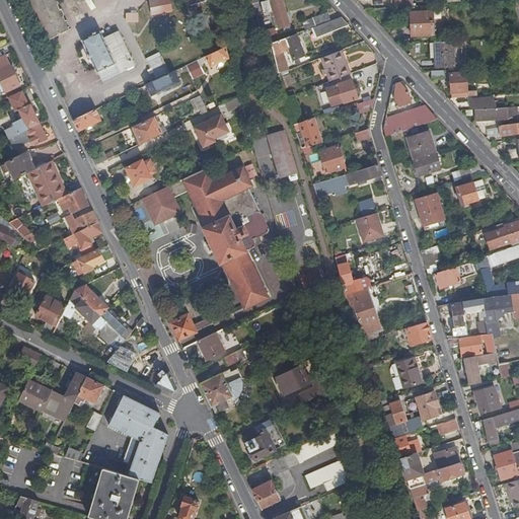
[(25,0),(27,3),(29,2),(32,7),(29,9),(32,14),(34,13),(38,19),(35,20),(39,25),(41,24),(44,30),(42,31),(44,35),(46,34),(48,39),(69,28),(68,25),(69,24),(66,18),(65,19),(62,14),(64,13),(61,7),(59,8),(57,3),(58,2),(57,0),(25,0)]
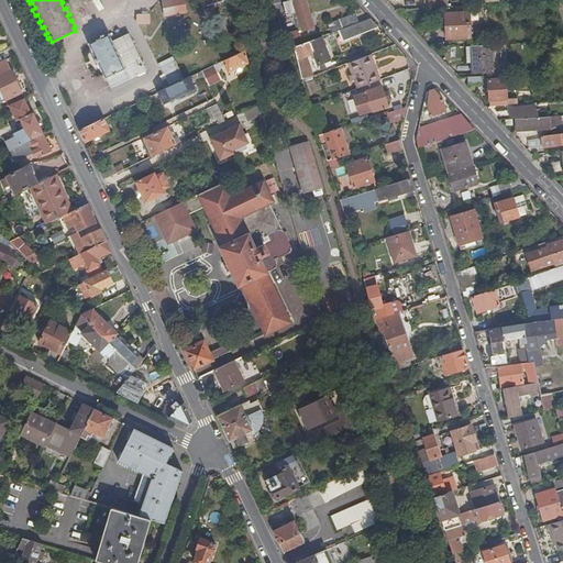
[(183,0),(165,0),(162,1),(165,18),(186,13),(183,0)]
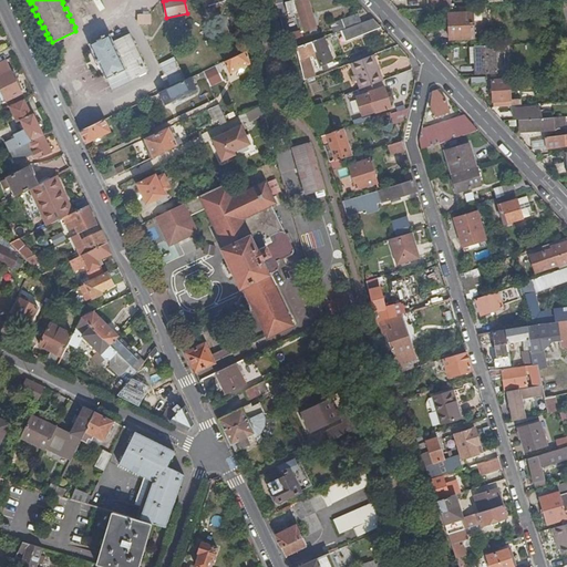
[(317,27),(309,0),(286,0),(285,0),(285,1),(286,6),(298,2),(300,10),(307,30),(317,27)]
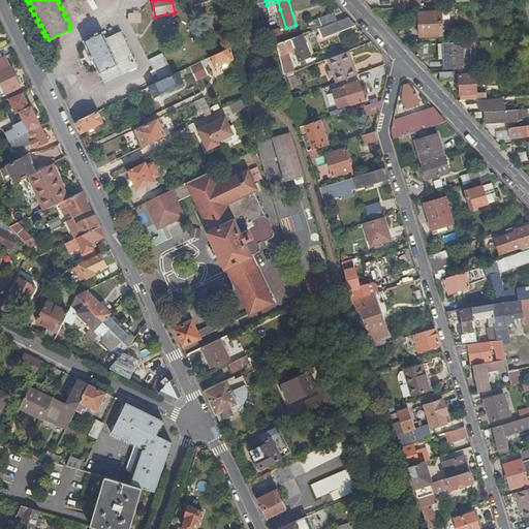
[(280,9),(278,2),(267,5),(269,12),(280,9)]
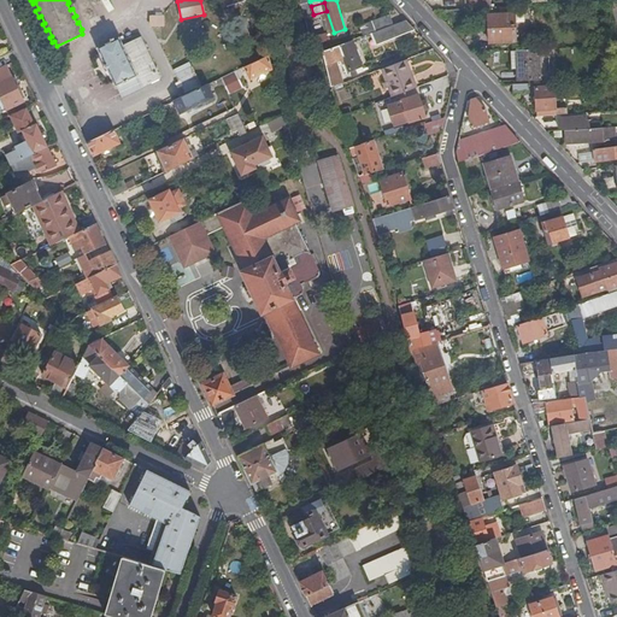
[(376,29),(395,23),(392,12),(374,18),(376,29)]
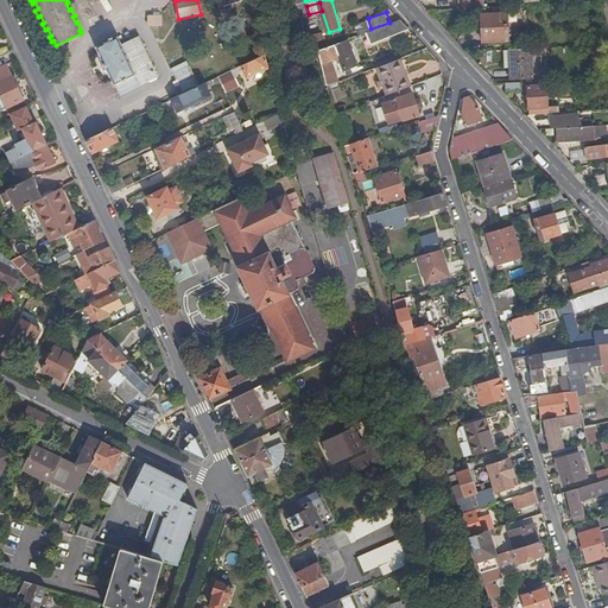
[(508,40),(507,12),(480,13),(481,42),(508,40)]
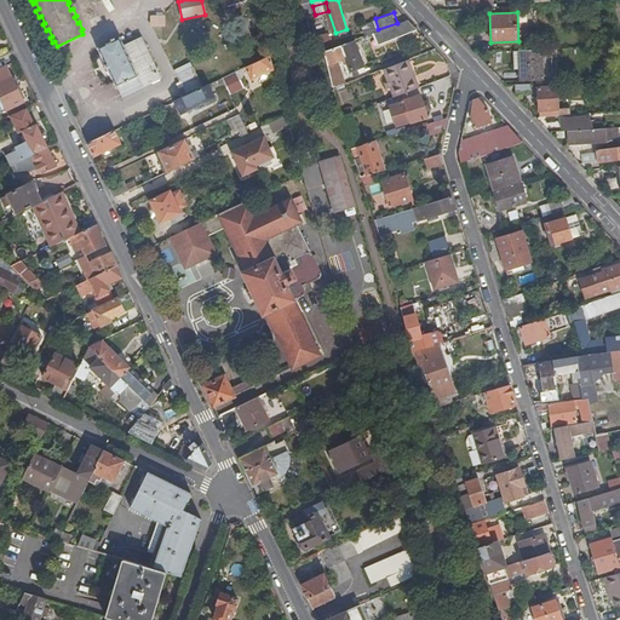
[(417,29),(408,18),(397,23),(378,29),(361,36),(366,49),(417,29)]
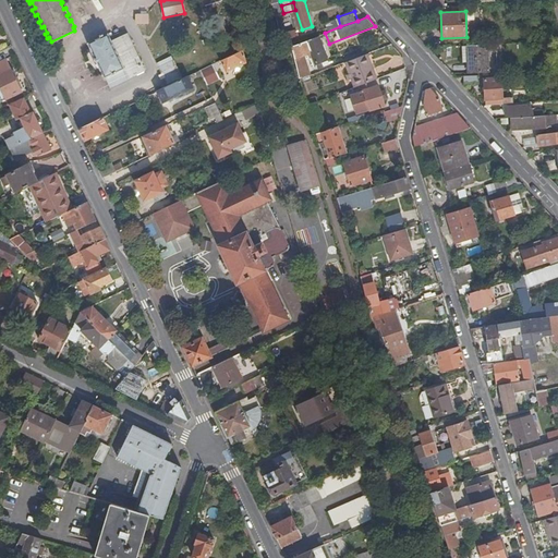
[(300,43),(296,32),(295,33),(294,29),(288,31),(292,45),(300,43)]
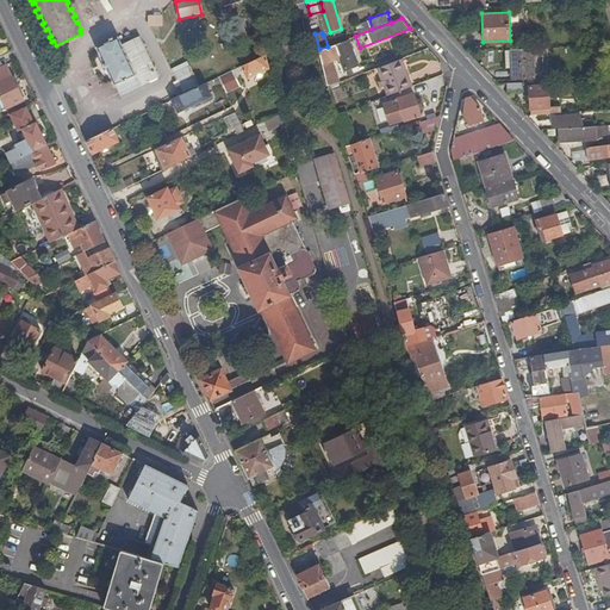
[(119,94),(156,75),(137,36),(120,44),(116,36),(93,47),(98,55),(95,56),(106,78),(107,76),(112,85),(114,83),(119,94)]
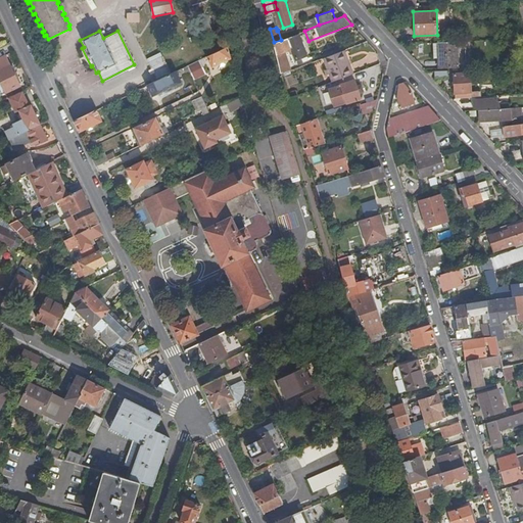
[(274,42),(276,52),(285,49),(288,48),(293,63),(306,59),(297,33),(281,40),(274,42)]
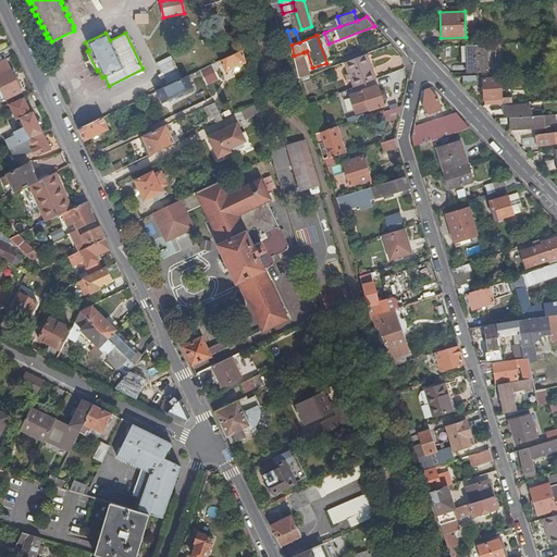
[(467,61),(468,73),(486,72),(487,72),(485,42),(466,44),(467,61)]
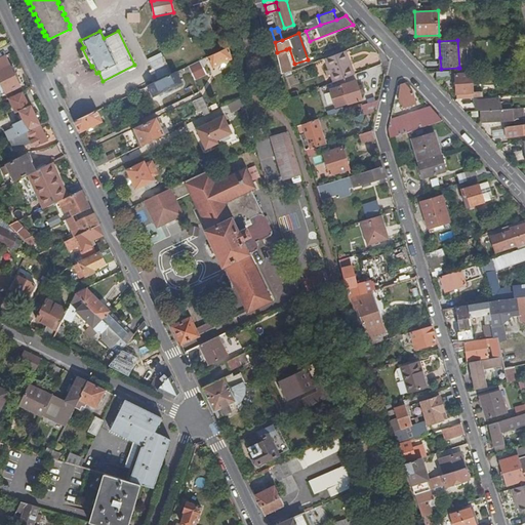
[(432,57),(440,57),(439,41),(431,41),(432,57)]
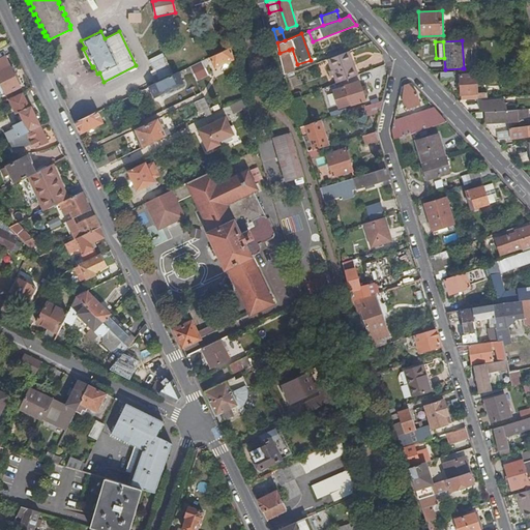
[(212,67),(233,58),(230,47),(208,57),(212,67)]
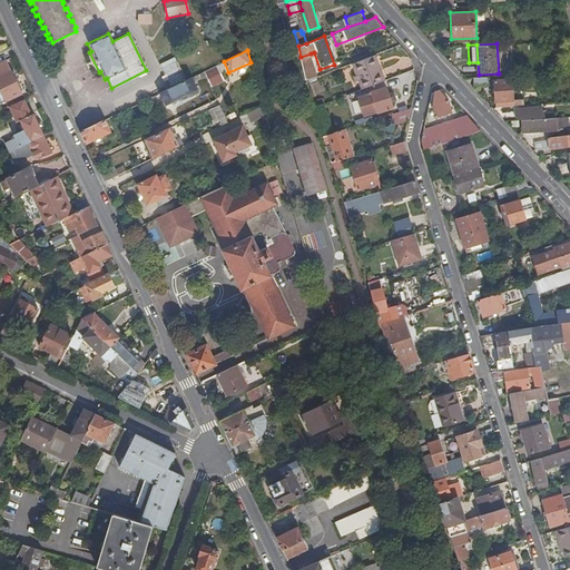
[(385,79),(374,51),(352,60),(362,88),(385,79)]
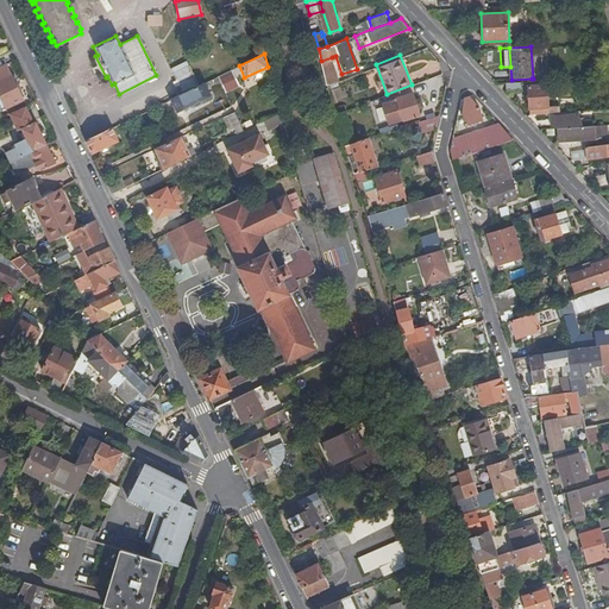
[(339,80),(332,57),(321,61),(322,66),(327,85),(337,81),(339,80)]
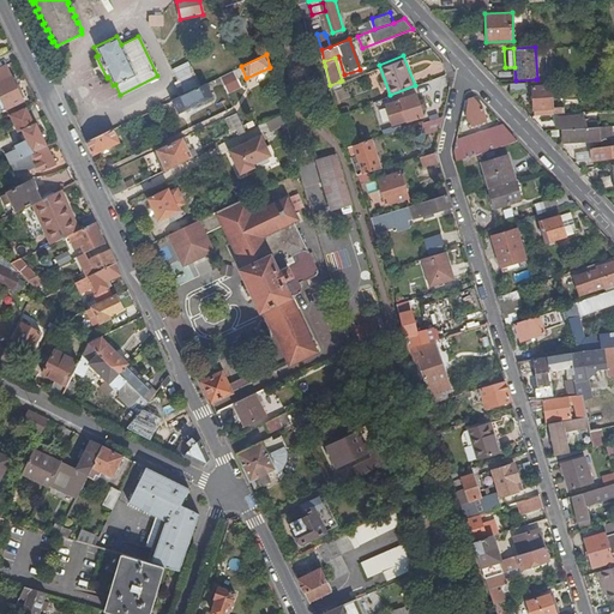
[(199,85),(190,65),(173,73),(182,94),(199,85)]
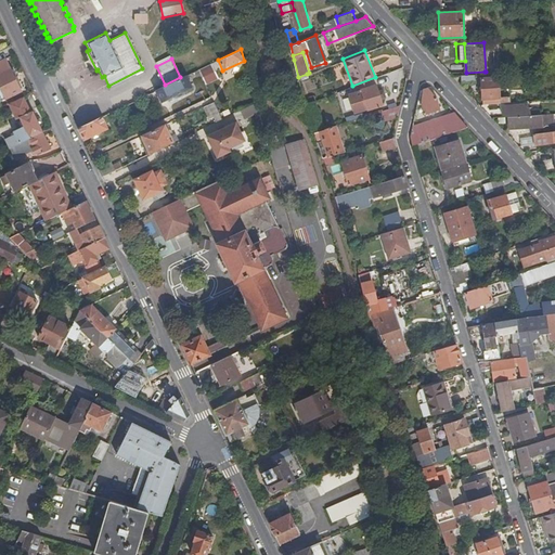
[(0,98),(18,90),(4,60),(0,62),(0,98)]
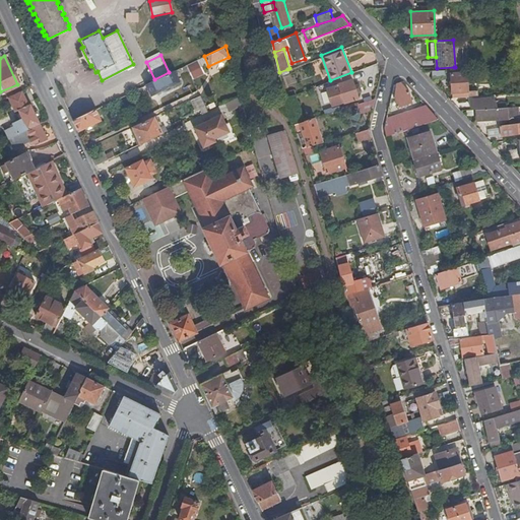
[(194,70),(203,65),(199,58),(190,62),(194,70)]
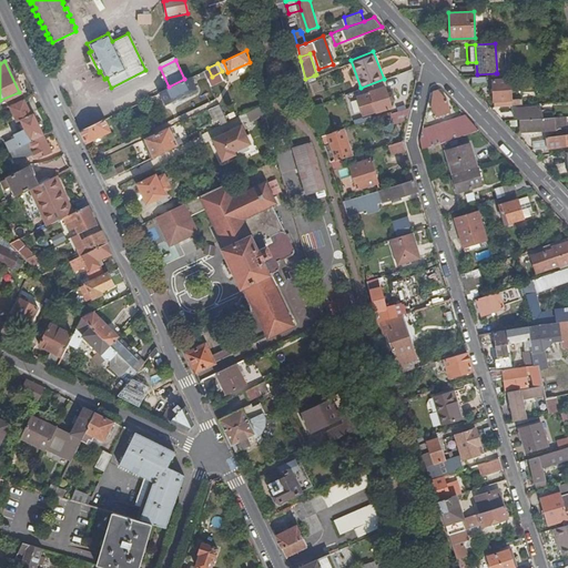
[(169,87),(158,92),(163,103),(195,89),(190,77),(184,79),(169,87)]
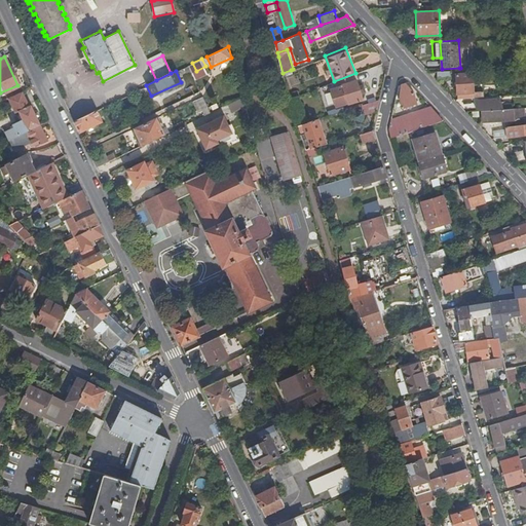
[(454,74),(455,99),(484,97),(483,90),(472,90),(471,74),(454,74)]
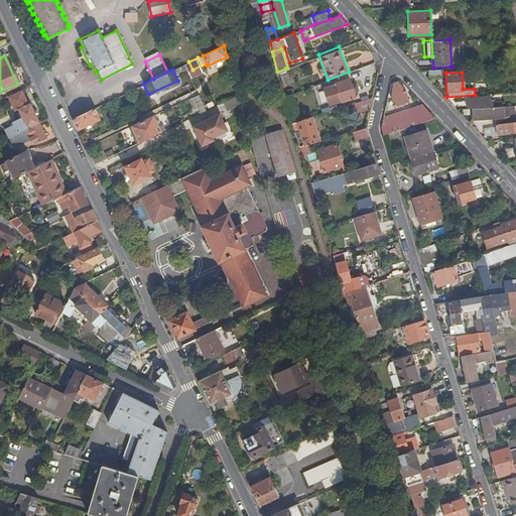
[(330,105),(356,96),(350,78),(335,82),(336,84),(324,88),(330,105)]
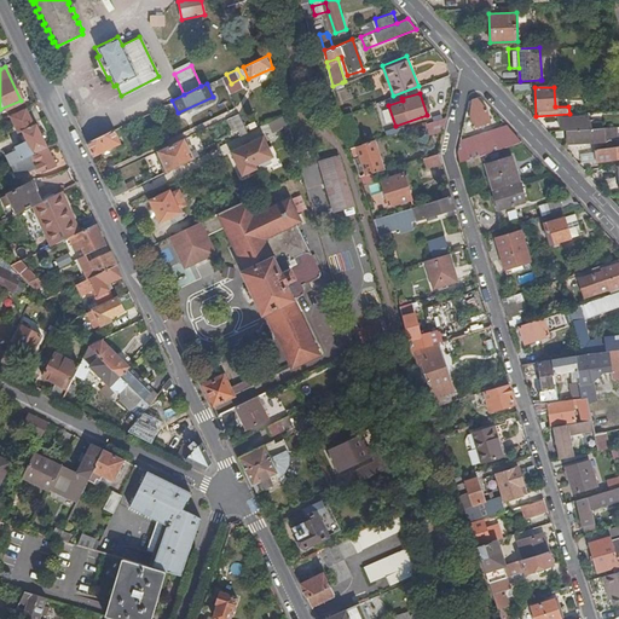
[(486,114),(475,98),(469,100),(467,116),(472,127),(490,120),(486,114)]
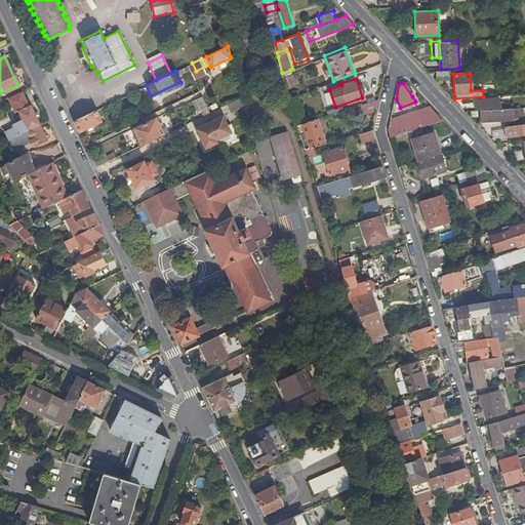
[(15,134),(38,123),(29,104),(28,105),(21,89),(6,96),(14,112),(16,111),(21,119),(12,123),(12,125),(3,129),(7,138),(15,134)]
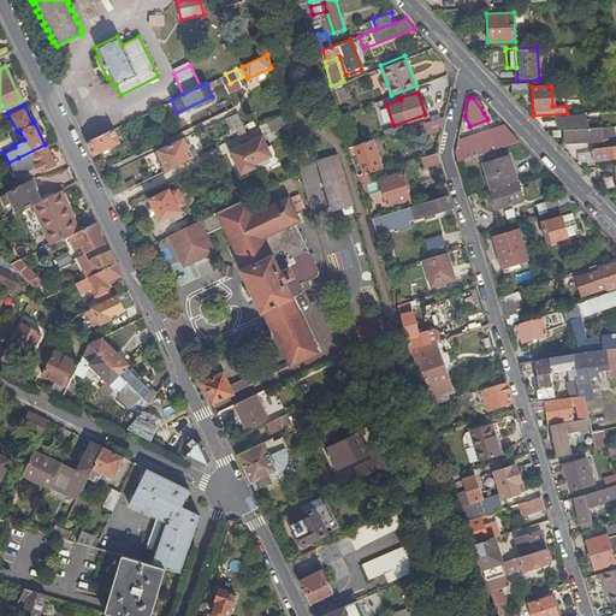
[(238,134),(246,130),(235,108),(227,112),(238,134)]
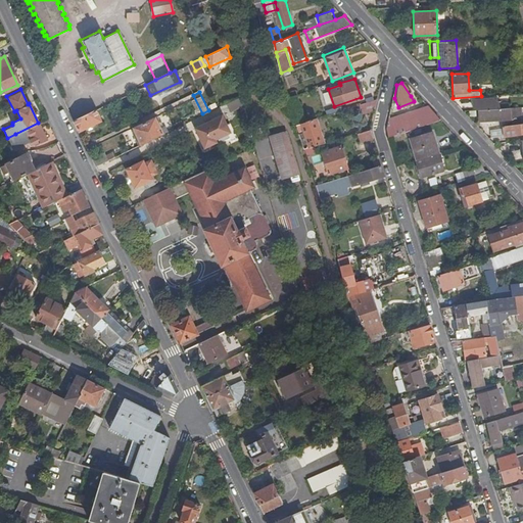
[(477,110),(498,108),(497,99),(489,99),(489,96),(488,96),(481,96),(482,100),(472,100),(473,110),(477,110)]
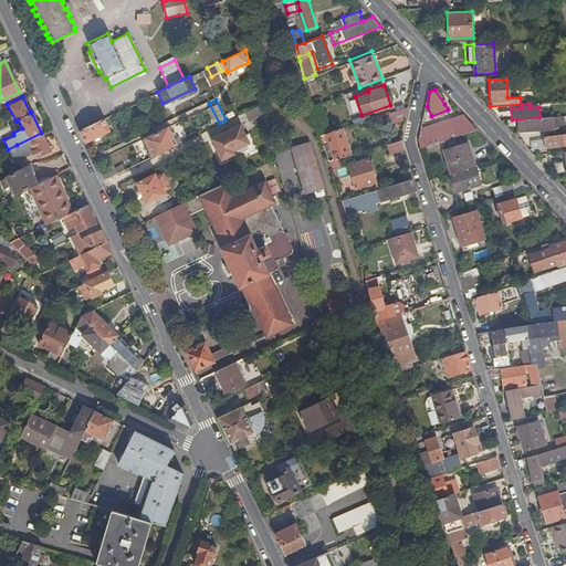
[(406,119),(409,106),(384,114),(387,126),(406,119)]
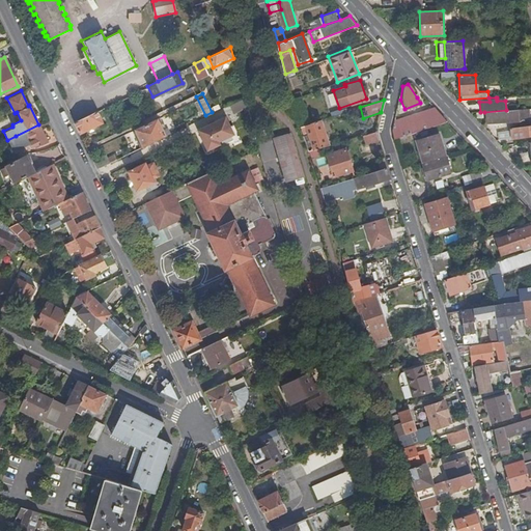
[(430,108),(393,120),(391,130),(392,139),(443,120),(430,108)]
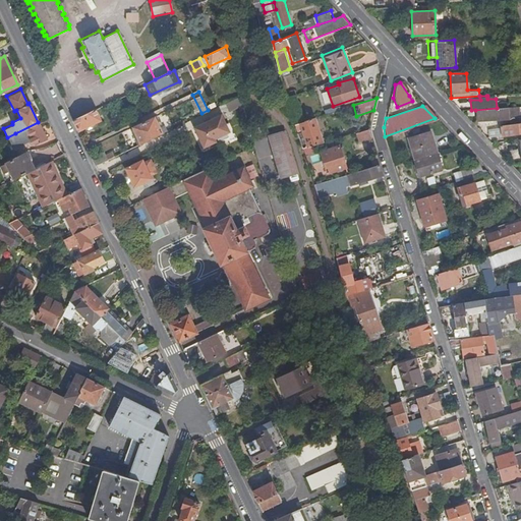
[(517,117),(517,107),(497,108),(475,110),(475,119),(517,117)]
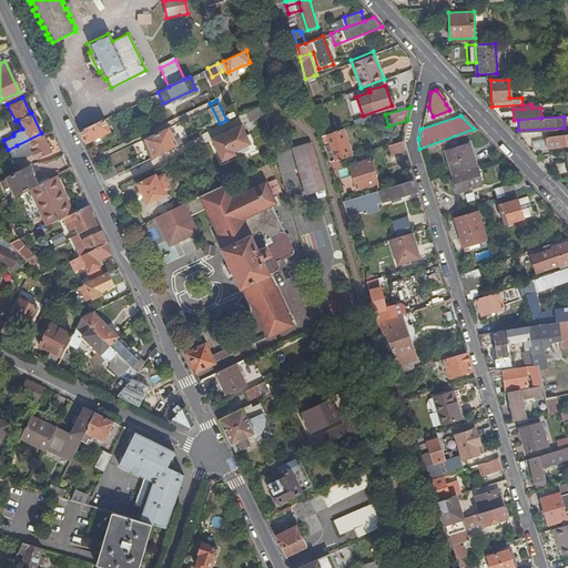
[(103,119),(79,130),(84,142),(109,130),(103,119)]
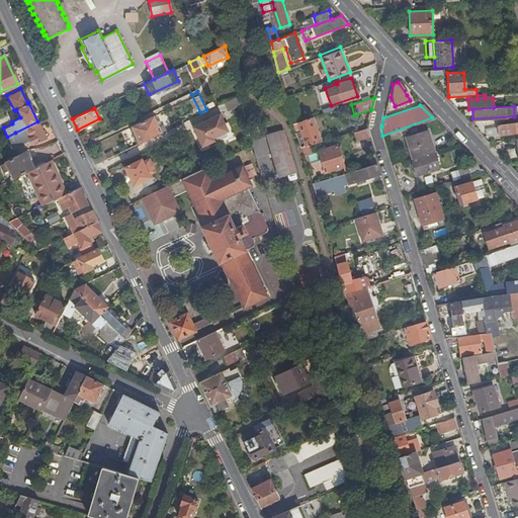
[(229,131),(220,112),(193,125),(202,146),(214,140),(213,138),(229,131)]
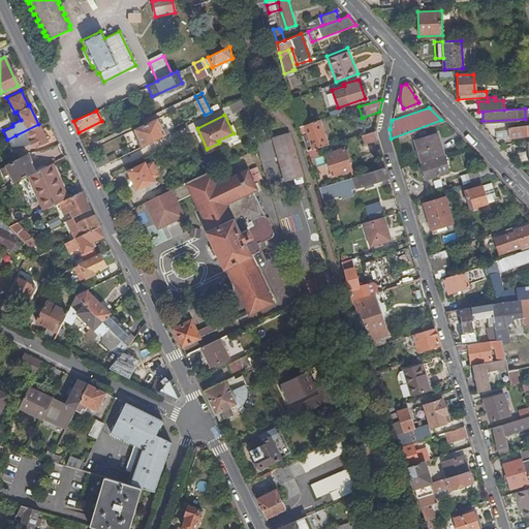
[(153,139),(164,134),(155,116),(144,121),(153,139)]
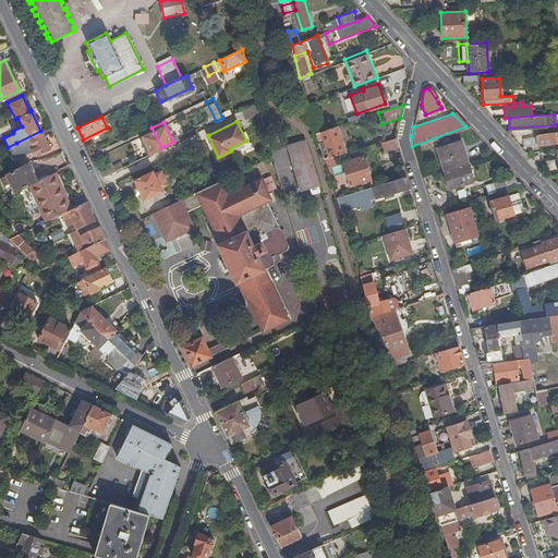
[(316,132),(325,159),(344,153),(337,125),(316,132)]
